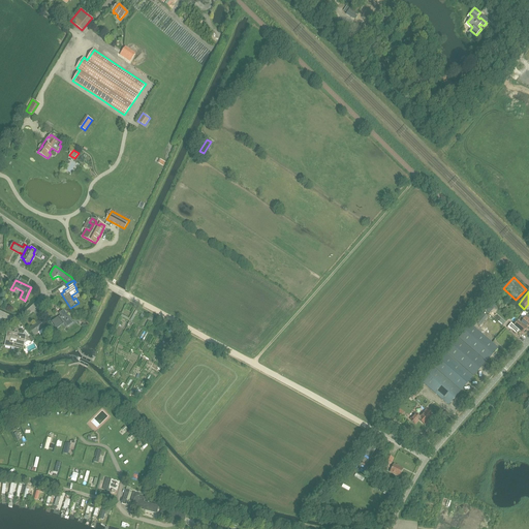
[(493,303),(490,300),(483,308),(487,310),(490,313),(496,306),(493,304),(493,303)]
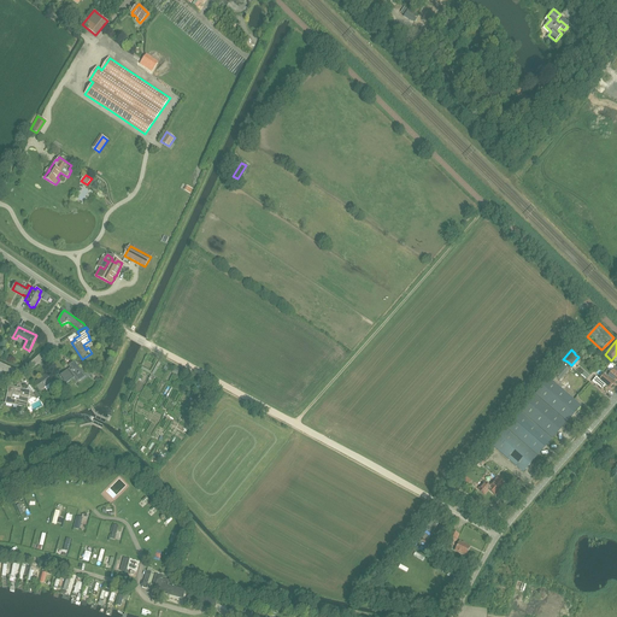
[(86,377),(74,362),(69,365),(71,369),(64,374),(64,372),(60,376),(66,383),(76,376),(78,381),(86,377)]
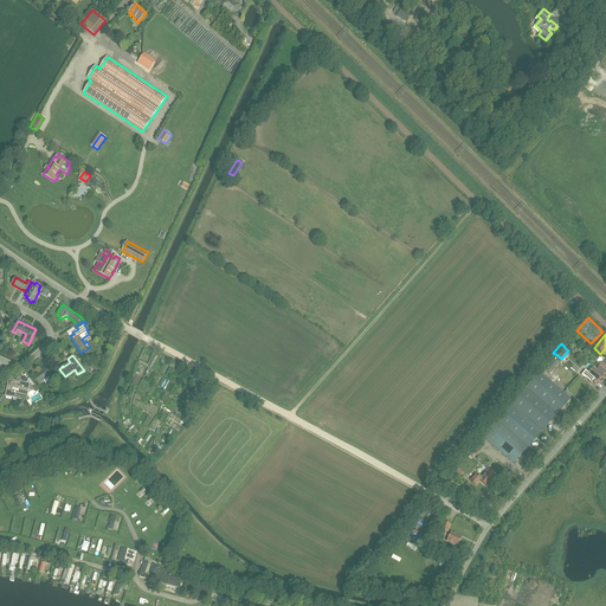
[(546,369),(549,374),(559,363),(554,360),(546,369)]
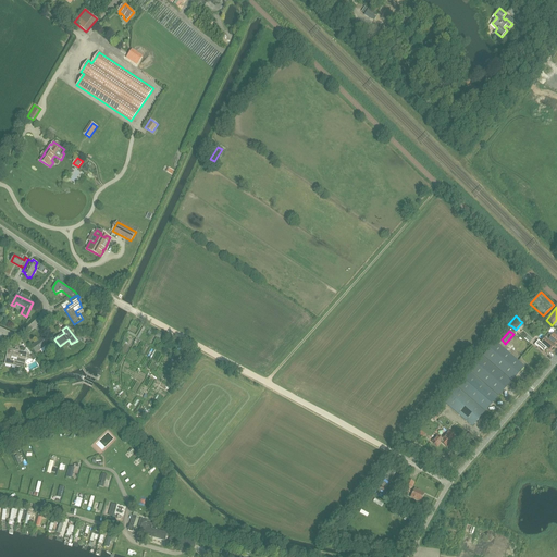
[(548,339),(555,345),(556,345),(556,343),(556,332),(556,333),(555,332),(551,337),(547,334),(546,336),(548,338),(548,339)]
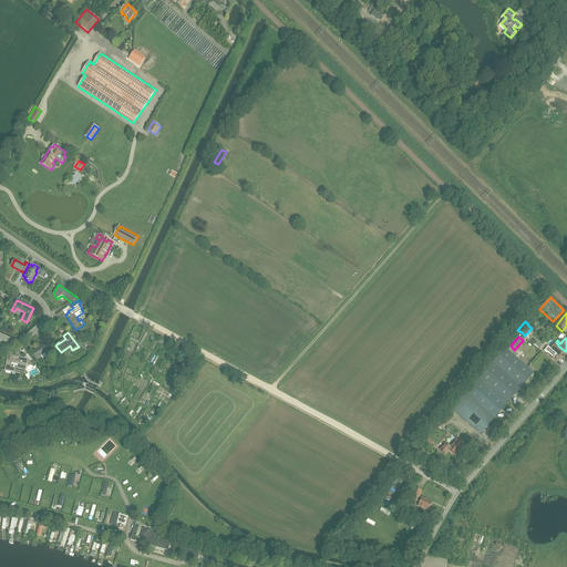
[(48,350),(43,343),(31,352),(37,359),(48,350)]
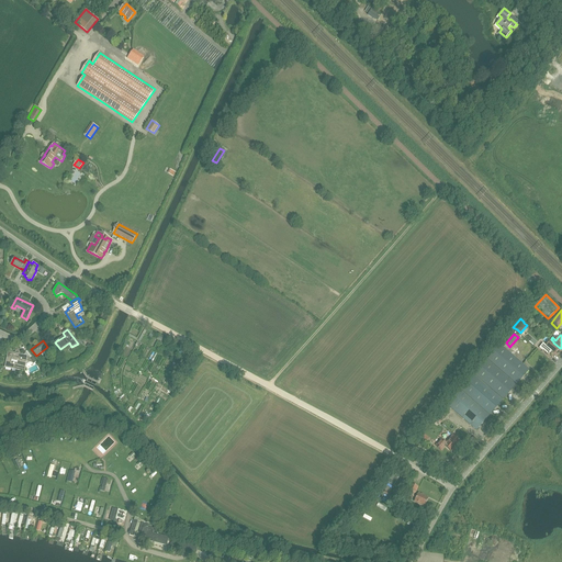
[(543,344),(539,348),(542,350),(543,350),(549,355),(552,350),(555,353),(560,349),(559,348),(560,348),(553,343),(552,343),(550,340),(546,346),(543,344)]
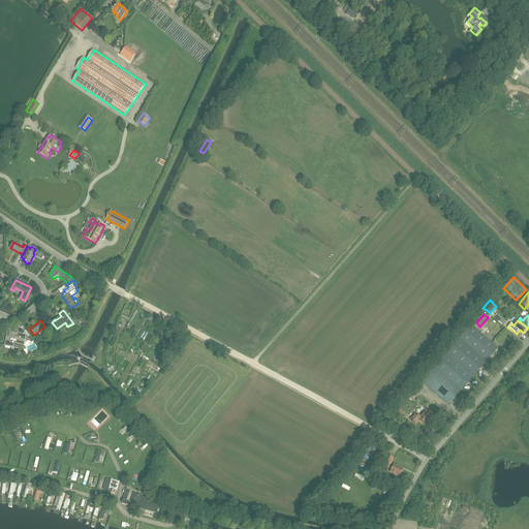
[(472,325),(460,338),(487,362),(499,348),(472,325)]
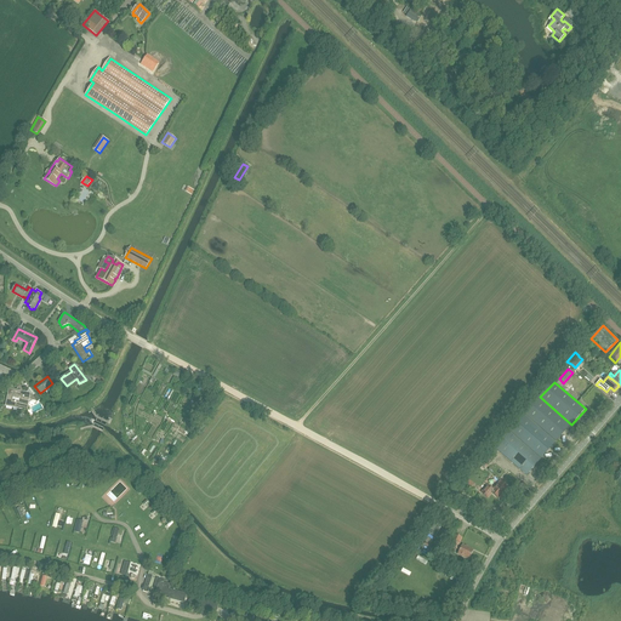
[(29,399),(29,400),(35,400),(36,403),(40,400),(35,394),(33,397),(30,394),(30,393),(27,393),(9,389),(5,406),(27,410),(29,399)]
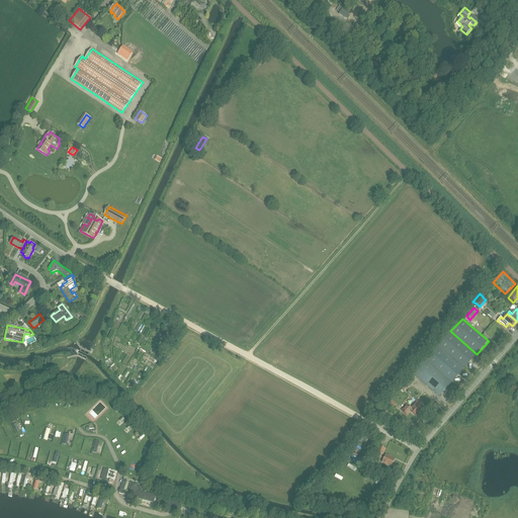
[(476,355),(449,332),(437,345),(463,368),(476,355)]
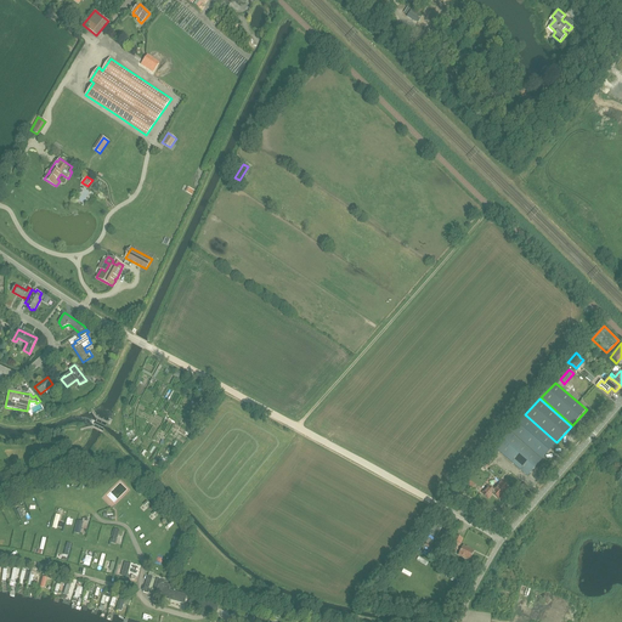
[(542,459),(555,444),(524,416),(509,433),(542,459)]
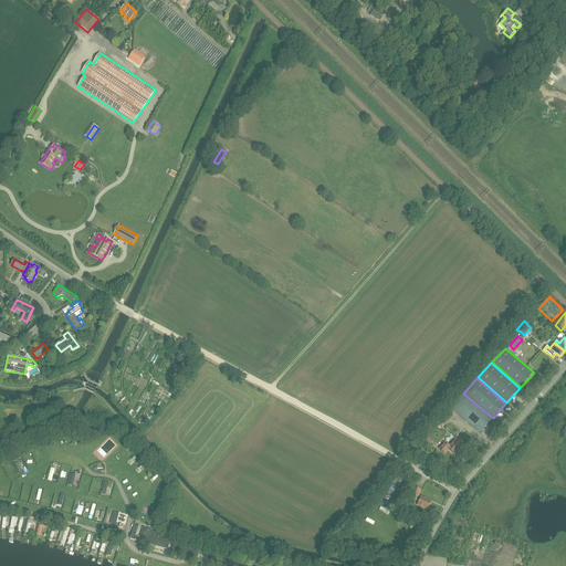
[(450,409),(480,433),(492,419),(462,395),(450,409)]
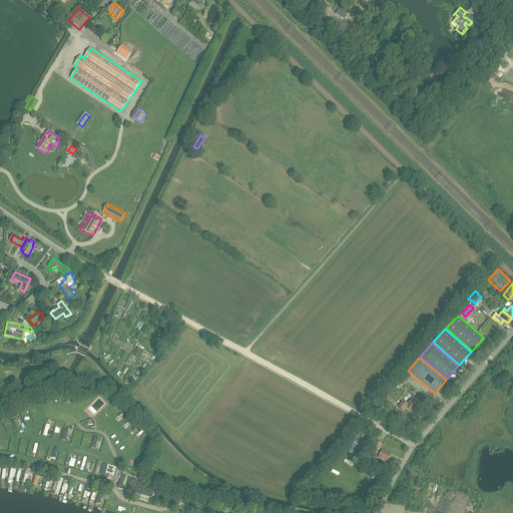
[(403,411),(407,407),(412,412),(415,410),(414,409),(420,403),(414,397),(407,404),(403,401),(398,407),(403,411)]
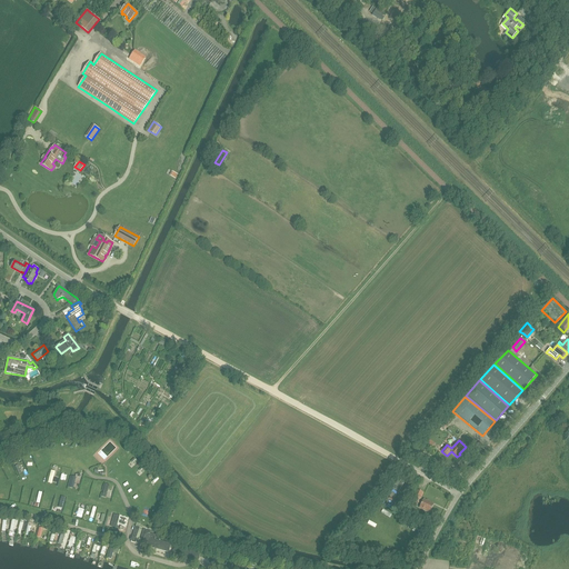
[(390,487),(398,491),(403,482),(400,480),(397,487),(392,483),(390,487)]
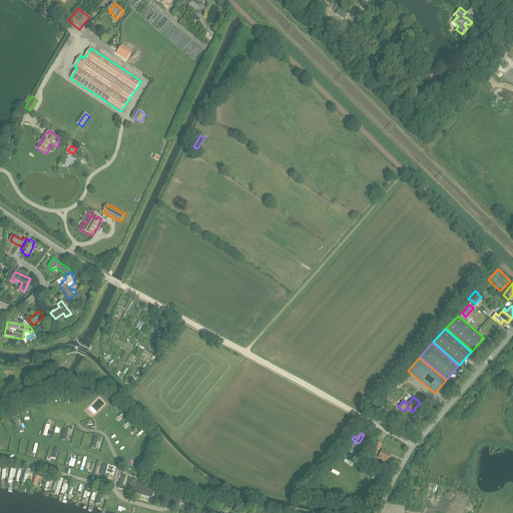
[(377,453),(382,445),(376,442),(372,451),(377,453)]
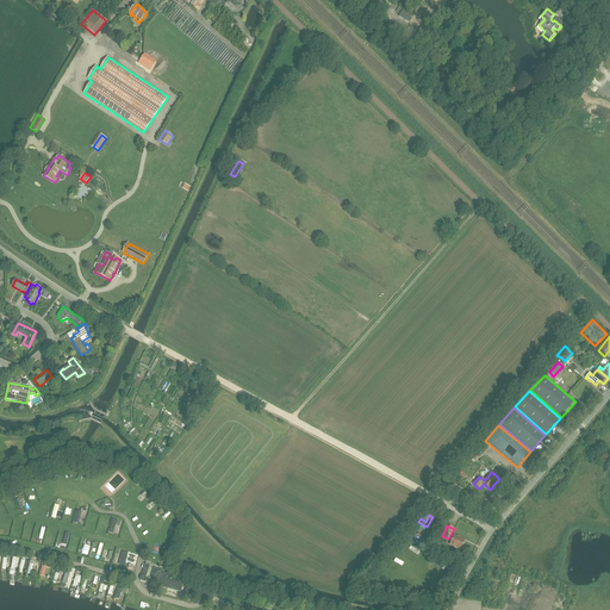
[(460,549),(465,541),(454,535),(450,545),(460,549)]
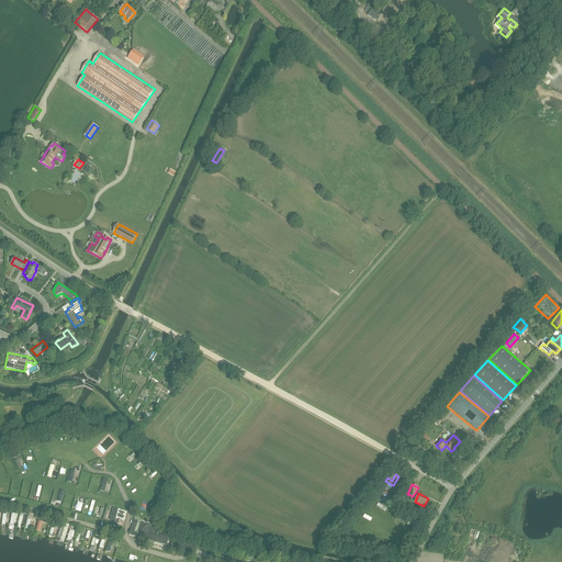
[(134,517),(130,536),(135,537),(141,519),(134,517)]
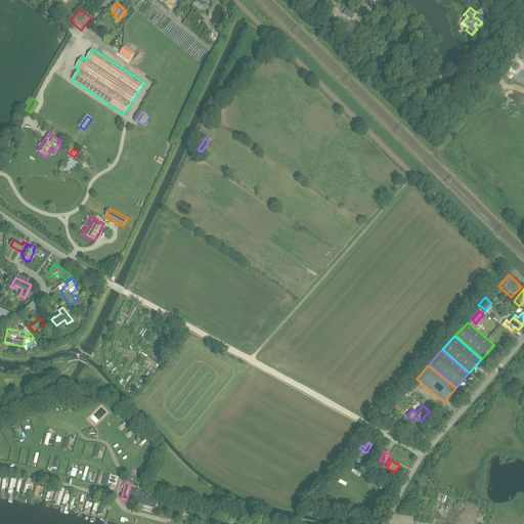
[(130,501),(156,510),(158,501),(142,497),(143,493),(138,491),(138,490),(132,488),(130,495),(132,496),(130,501)]
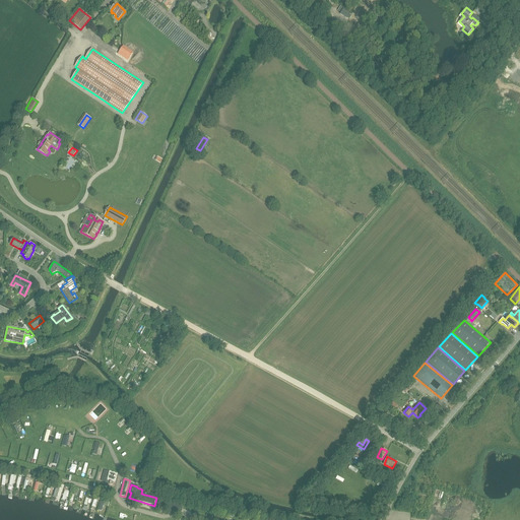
[(182,510),(183,507),(175,505),(174,506),(167,504),(168,503),(159,500),(157,506),(166,508),(166,510),(173,512),(173,510),(182,513),(182,512),(190,514),(191,512),(182,510)]
